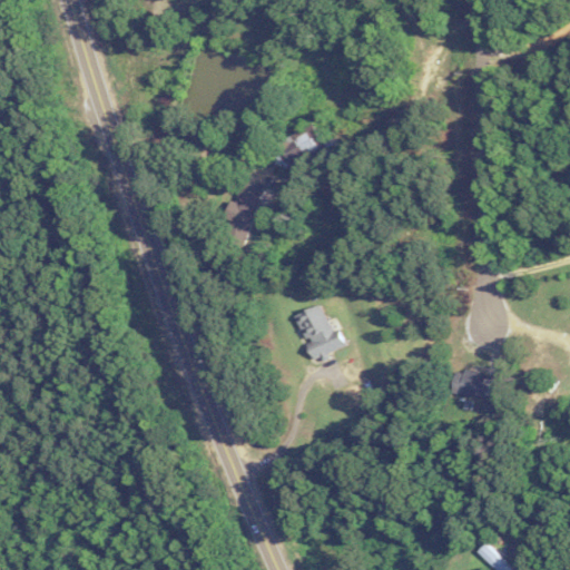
[(269,147),(282,170),(327,146),(315,123),(269,147)]
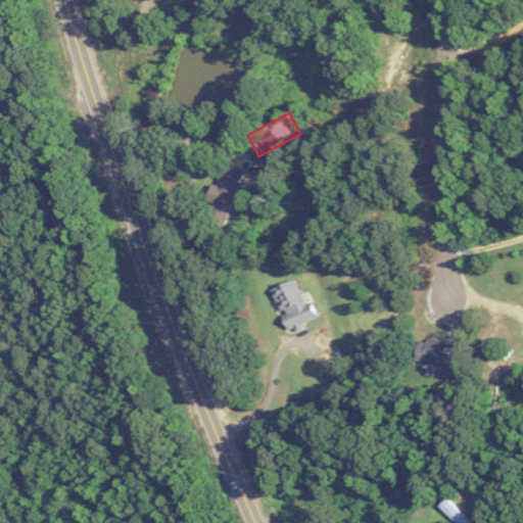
[(204,219),(227,225),(243,169),(221,162),(204,219)]
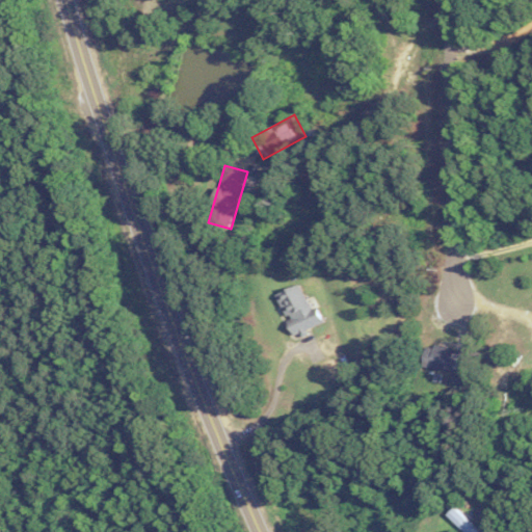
[(324,322),(318,304),(311,308),(302,283),(278,291),(292,333),(324,322)]
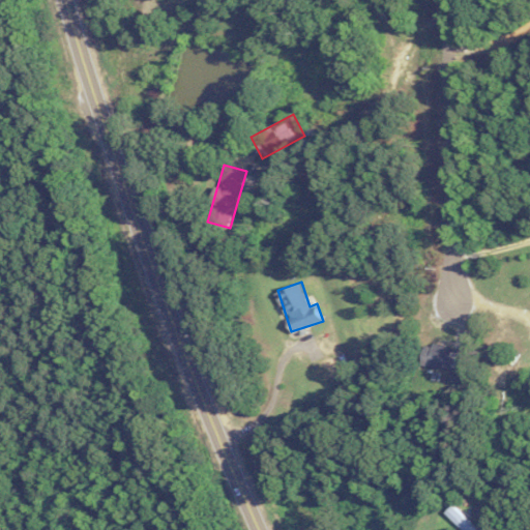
[(455,371),(460,348),(424,342),(420,364),(455,371)]
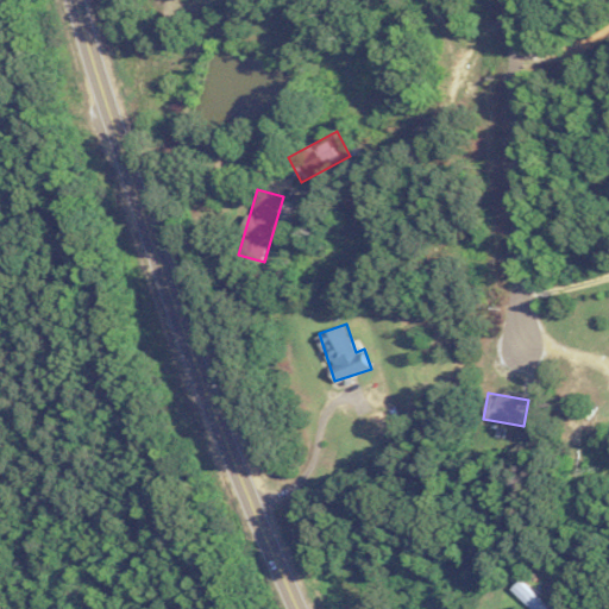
[(534,608),(548,608),(520,581),(513,588),(534,608)]
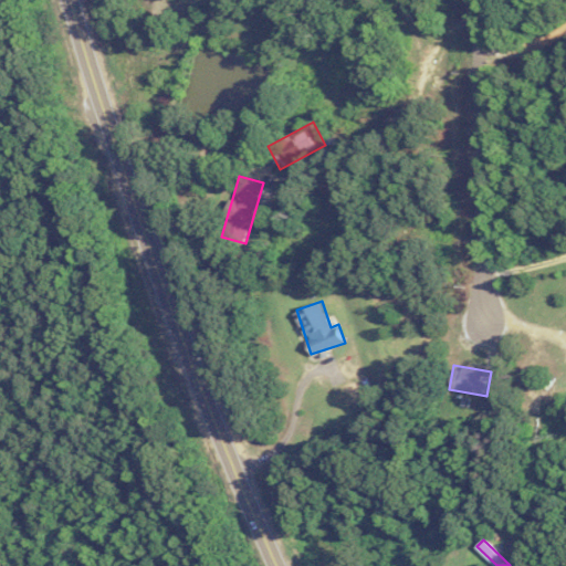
All buildings are outlined.
